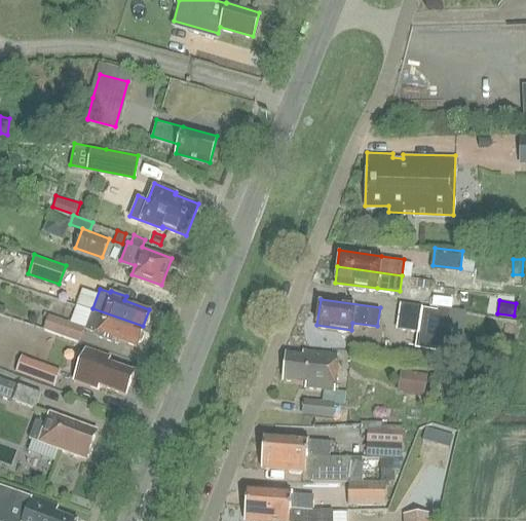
[(402,302),(398,327),(418,330),(415,344),(443,348),(445,336),(463,338),(466,306),(448,304),(447,306),(429,303),(429,306),(402,302)]
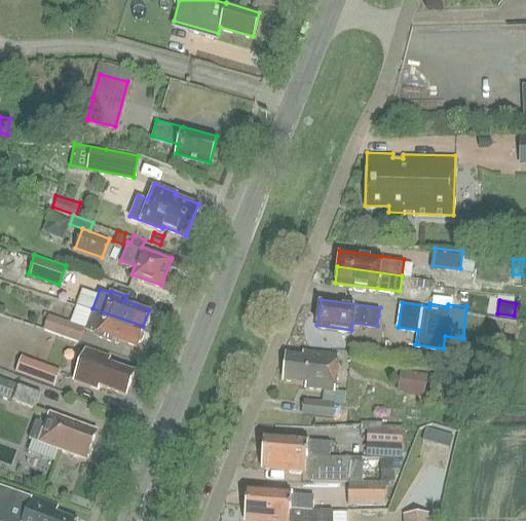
[(143,326),(92,308),(85,327),(96,331),(95,333),(110,339),(112,335),(137,344),(143,326)]
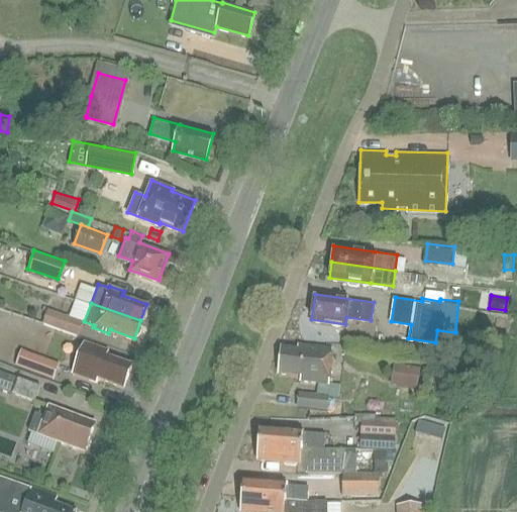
[(48,307),(43,321),(76,332),(81,319),(48,307)]
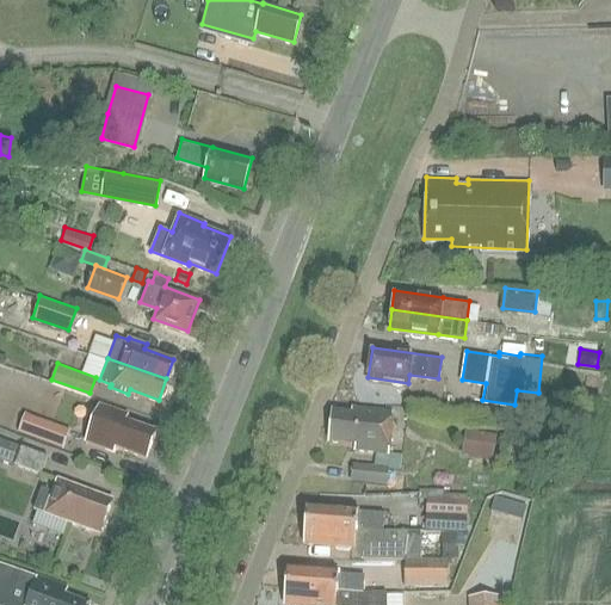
[(115,445),(146,457),(155,430),(127,419),(129,413),(99,402),(86,438),(113,449),(115,445)]
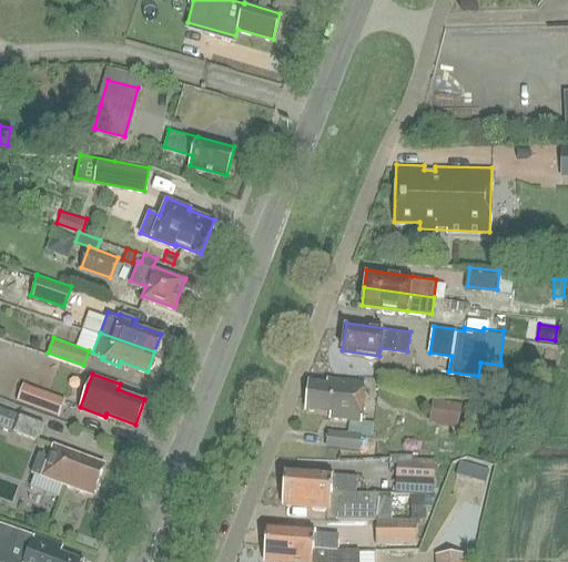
[(374,419),(361,418),(365,379),(326,376),(326,380),(308,379),(305,407),(330,410),(330,415),(350,417),(348,429),(328,427),(326,443),(359,447),(361,430),(373,432),(374,419)]
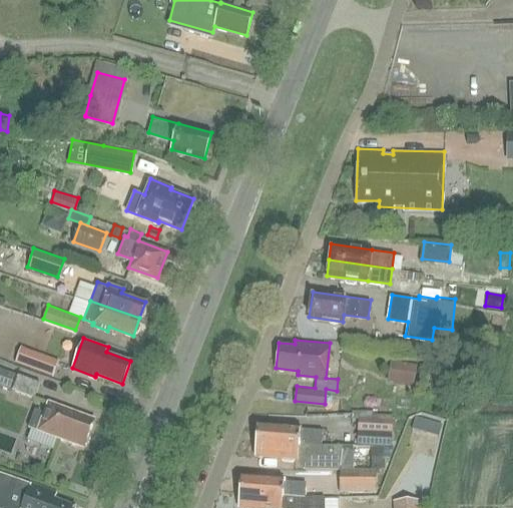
[(21,343),(15,360),(53,374),(59,358),(21,343)]
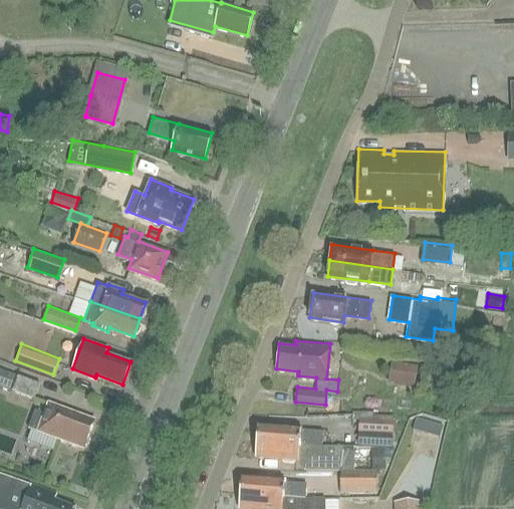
[(397,360),(393,382),(414,386),(418,364),(397,360)]
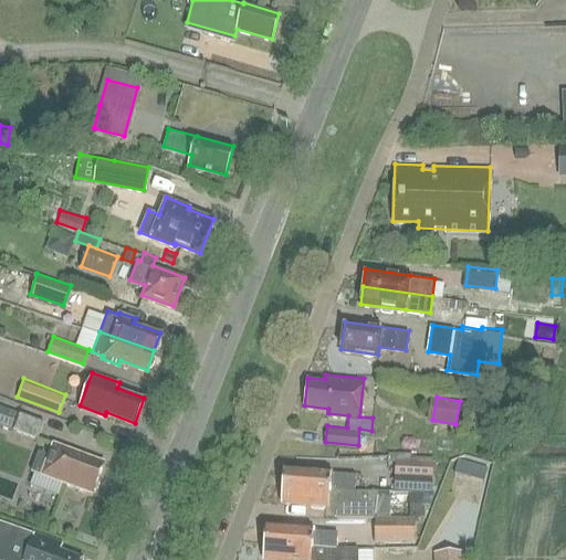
[(0,398),(0,421),(13,426),(27,431),(34,410),(0,398)]
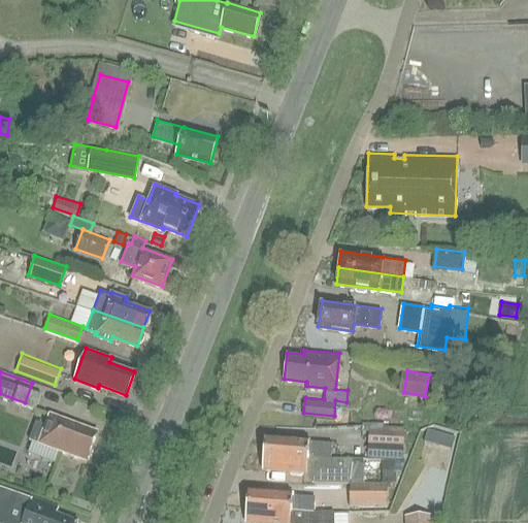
[(29,438),(38,442),(86,459),(88,453),(91,453),(94,447),(92,444),(97,430),(50,413),(45,422),(36,419),(29,438)]
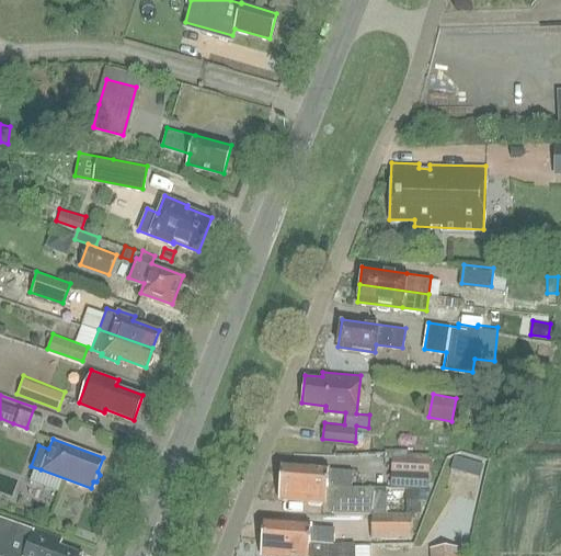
[(391,469),(426,471),(427,456),(391,454),(391,469)]
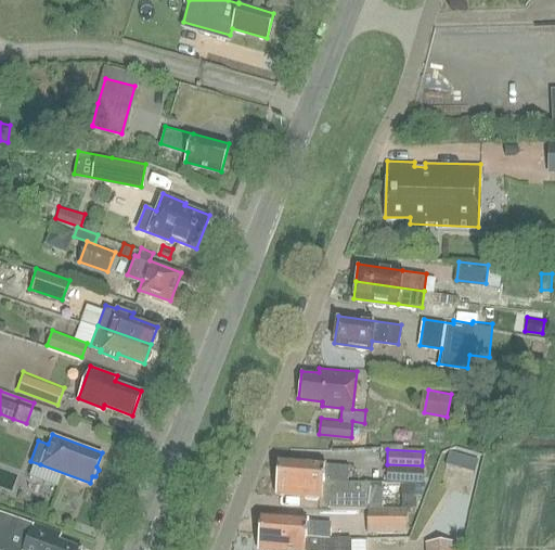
[(449,449),(446,462),(457,465),(461,452),(449,449)]
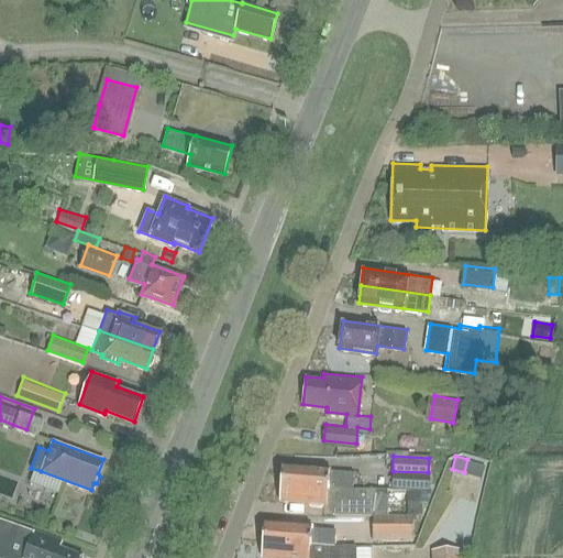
[(282,481),(352,487),(354,471),(329,469),(329,468),(284,463),(282,481)]
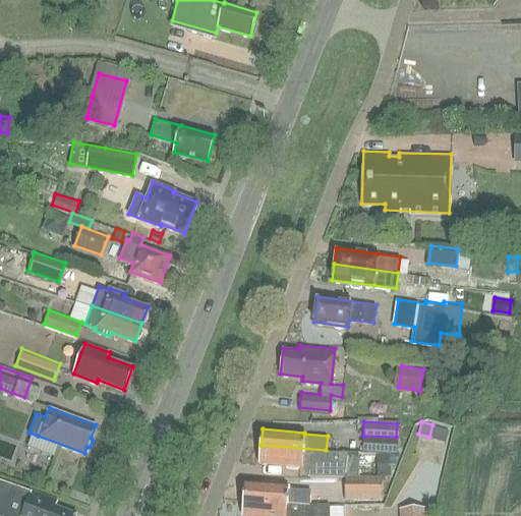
[(396,437),(363,436),(362,449),(395,451),(396,437)]
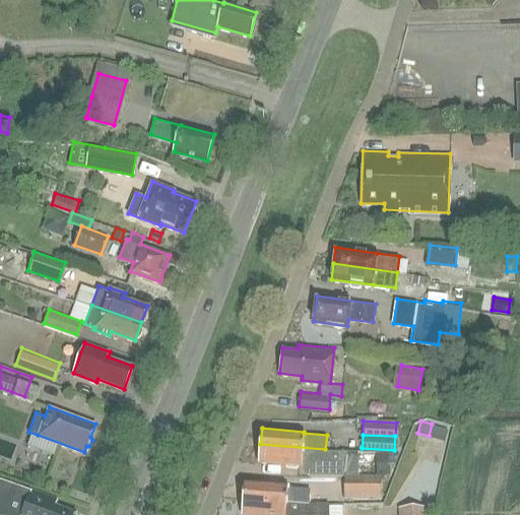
[(325,449),(260,444),(259,460),(285,462),(287,464),(296,465),(298,463),(301,463),(302,462),(310,461),(310,473),(344,473),(346,450),(325,449)]
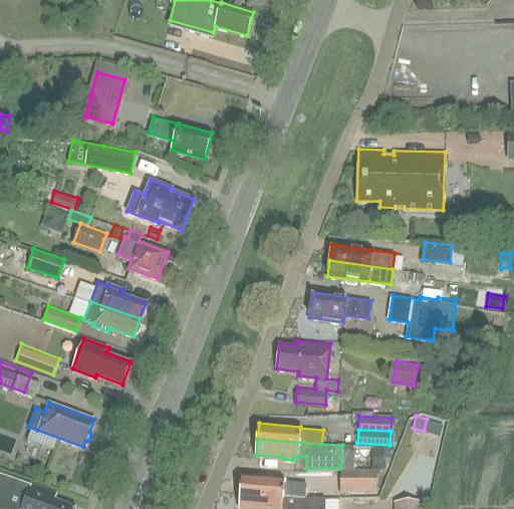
[(371,446),(371,469),(376,469),(386,469),(386,446),(371,446)]
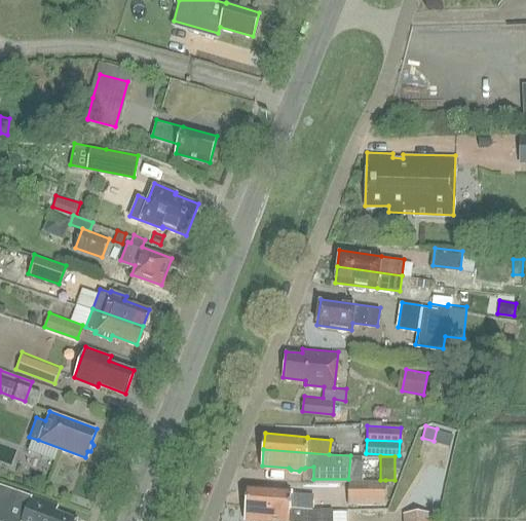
[(380,480),(348,479),(348,501),(385,501),(385,480),(380,480)]
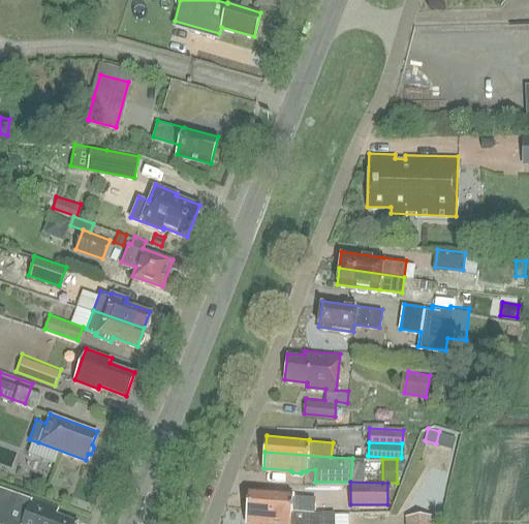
[(0,523),(0,522),(3,515),(22,522),(21,523),(76,523),(79,521),(57,513),(59,506),(32,496),(32,497),(0,485),(0,523)]
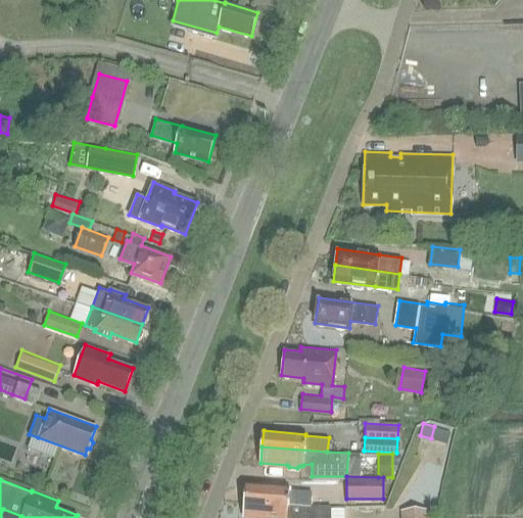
[(246,483),(245,500),(311,505),(312,489),(289,488),(289,486),(286,486),(284,484),(276,484),(273,485),(246,483)]
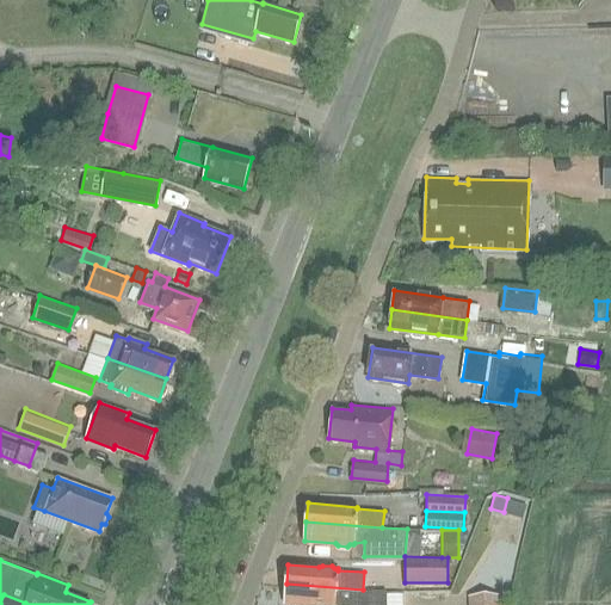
[(363,590),(287,584),(285,603),(314,604),(334,604),(386,604),(386,588),(363,590)]
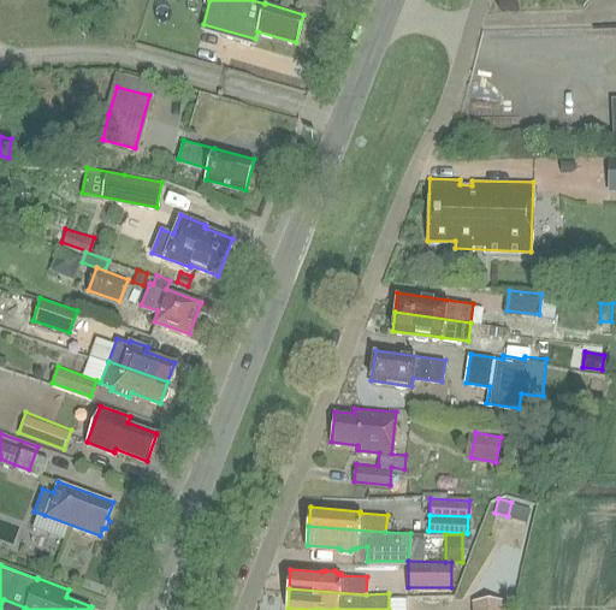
[(416,609),(418,590),(395,591),(395,609),(416,609)]
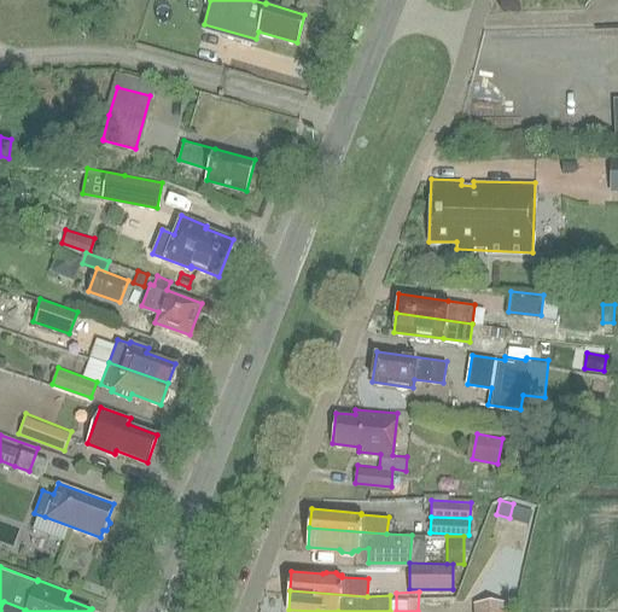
[(506,611),(506,600),(477,600),(476,611),(506,611)]
